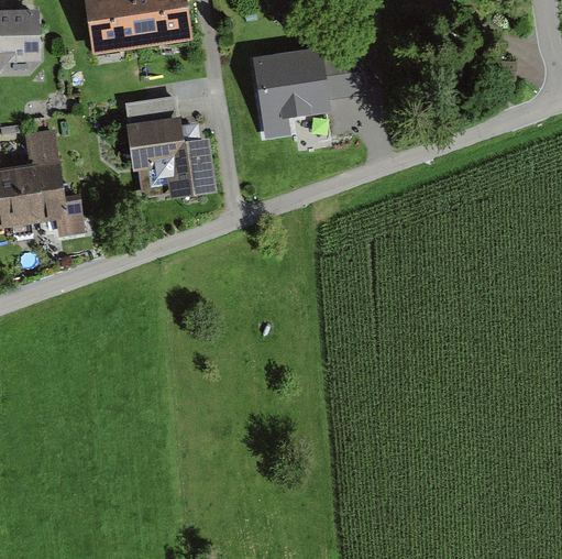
[(85,0),(91,52),(193,39),(188,0),(85,0)]
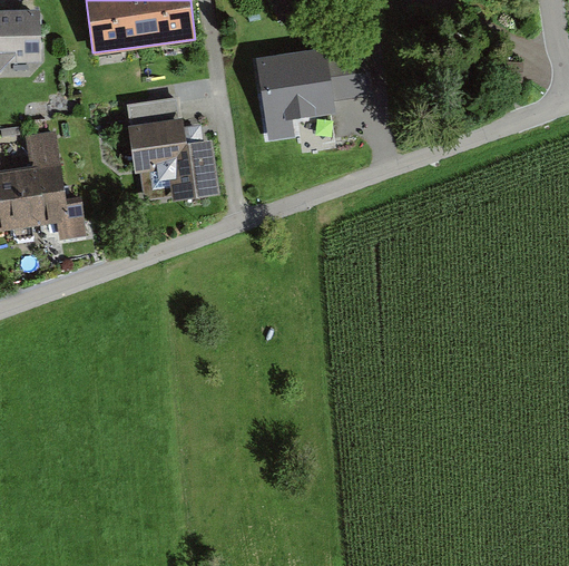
[(40,9),(0,10),(0,68),(42,67),(40,9)]
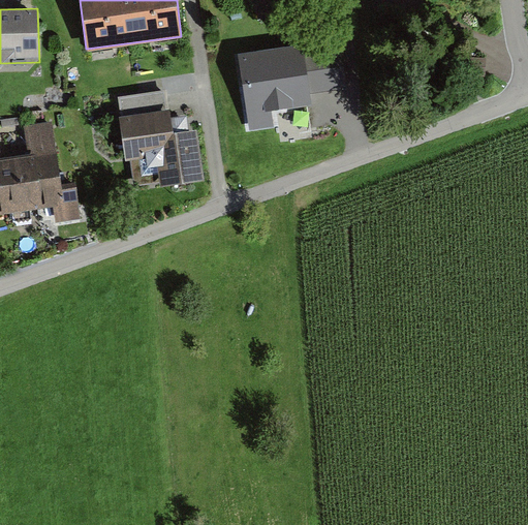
[(330,37),(237,50),(247,126),(275,123),(273,109),(314,103),(312,88),(336,85),(330,37)]
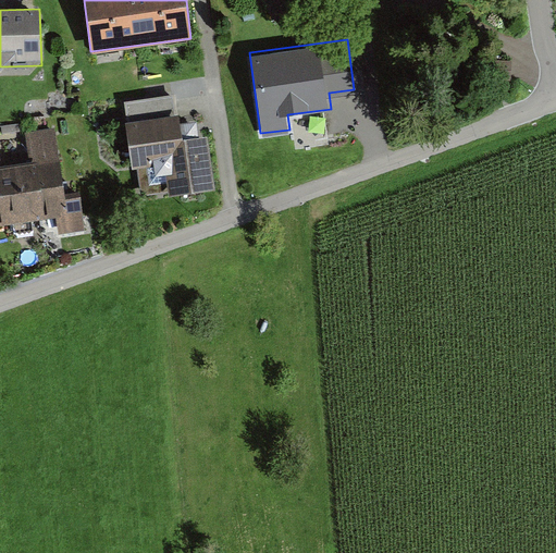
[(125,121),(134,168),(171,161),(177,195),(215,187),(205,133),(183,137),(178,111),(125,121)]
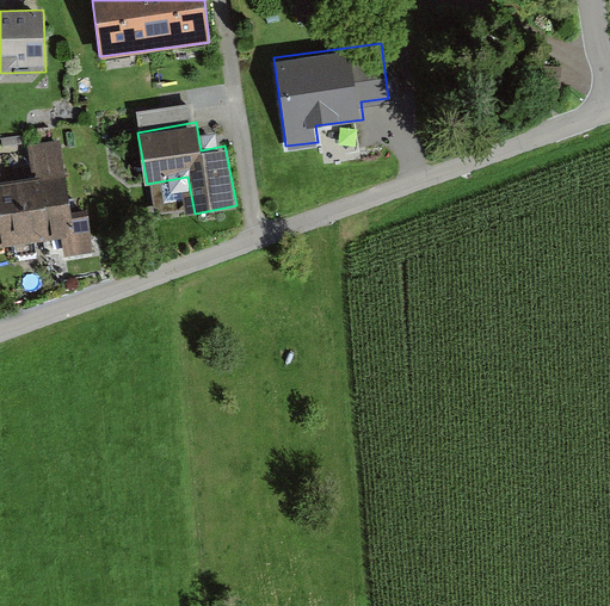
[(62,140),(31,143),(36,179),(0,184),(0,241),(59,234),(61,255),(91,252),(86,212),(72,214),(62,140)]
